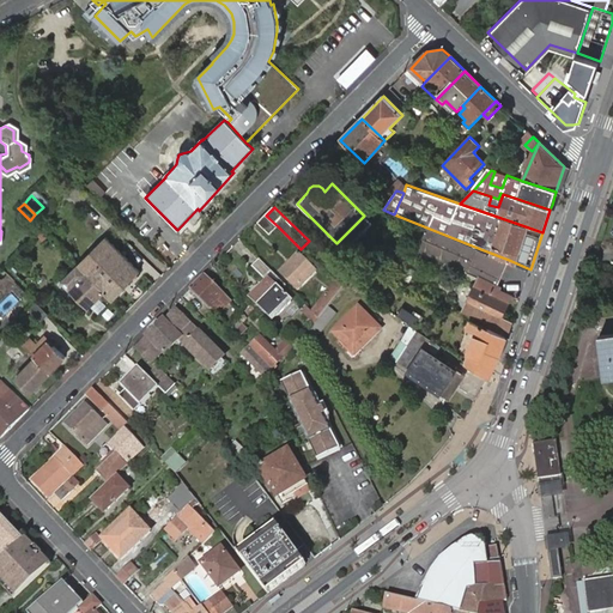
[(278,226),(266,216),(258,224),(269,235),(278,226)]
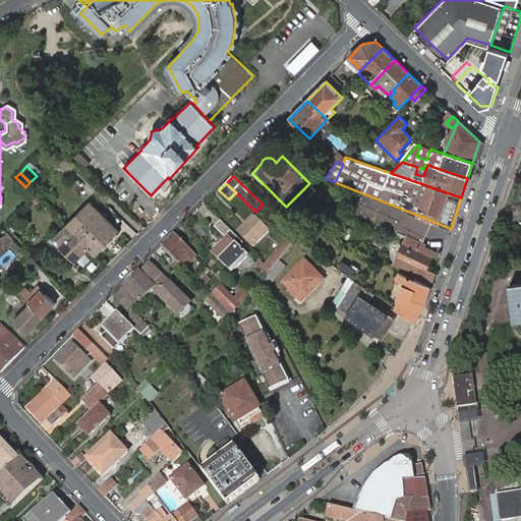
[(430,286),(436,271),(427,267),(433,254),(425,251),(428,244),(422,241),(425,235),(399,224),(406,211),(365,194),(355,214),(407,235),(395,264),(415,274),(413,278),(430,286)]
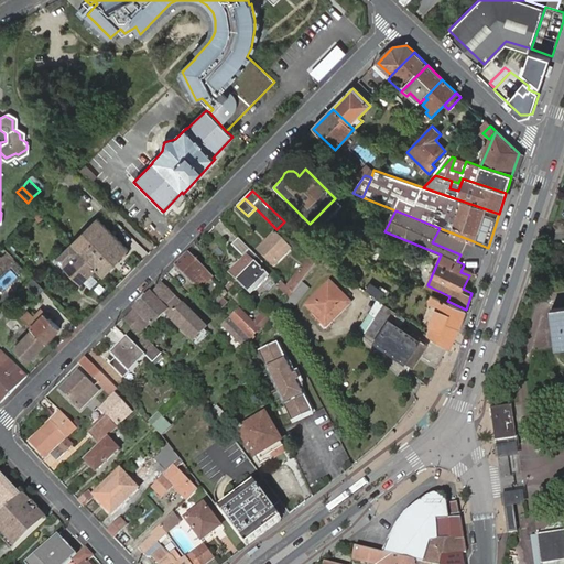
[(97,272),(102,278),(129,251),(97,220),(71,246),(97,272)]
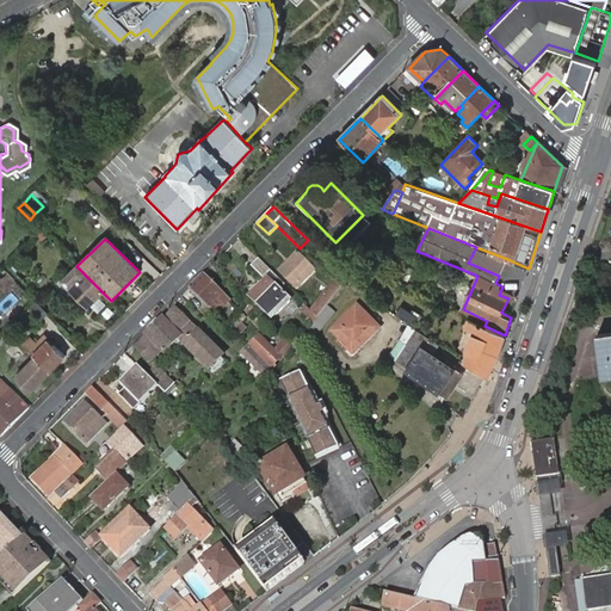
[(499,276),(507,259),(476,247),(468,263),(499,276)]
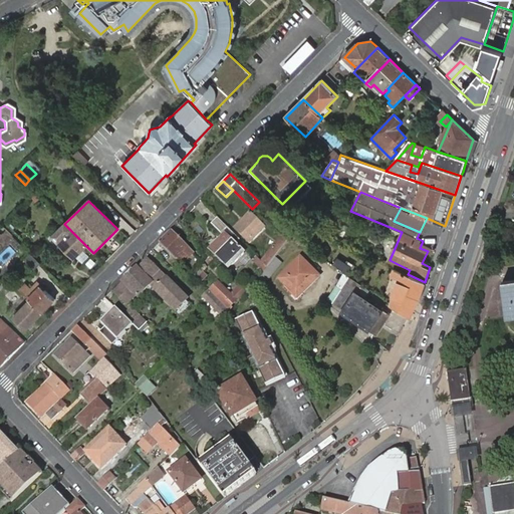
[(236,229),(250,243),(264,229),(249,215),(236,229)]
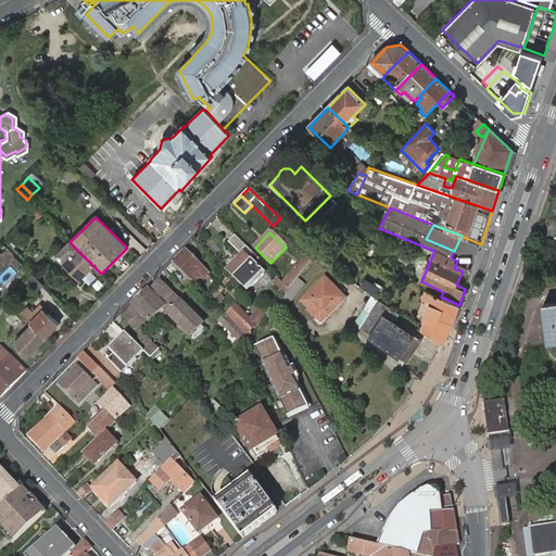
[(34,257),(11,237),(7,241),(28,263),(34,257)]
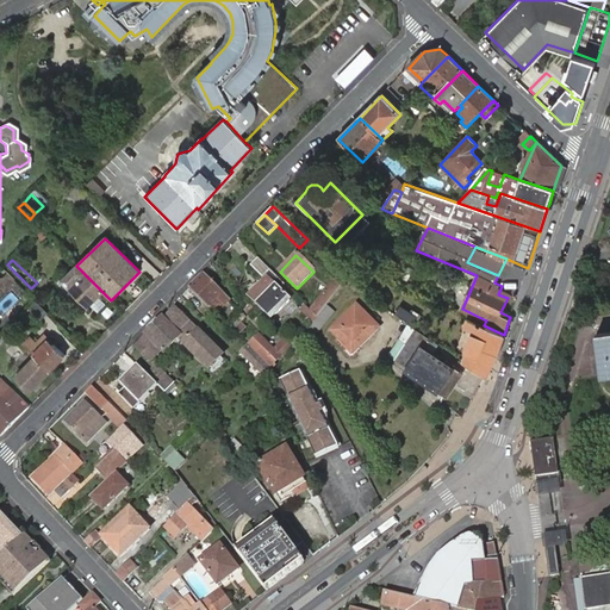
[(281,293),(286,287),(259,261),(251,268),(265,282),(249,298),(262,312),(267,309),(277,317),(291,303),(281,293)]
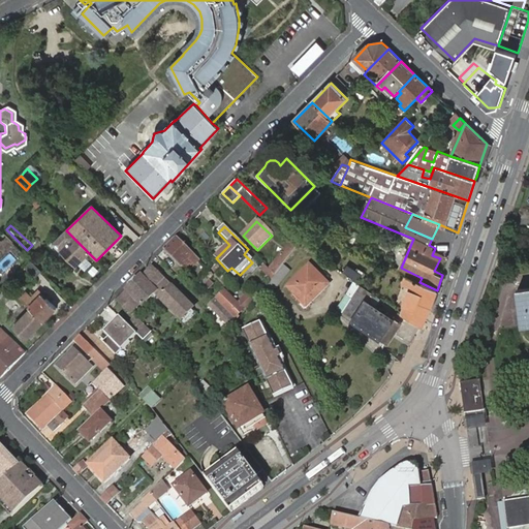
[(91,255),(66,230),(53,244),(76,269),(91,255)]
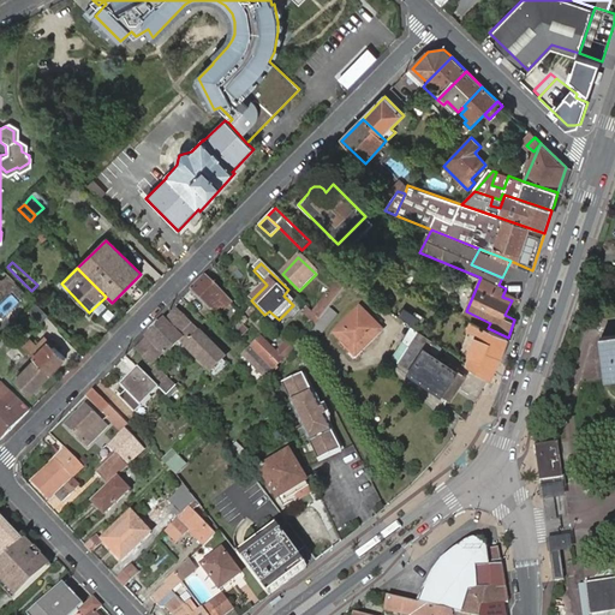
[(350,286),(360,293),(377,276),(376,276),(363,270),(350,286)]
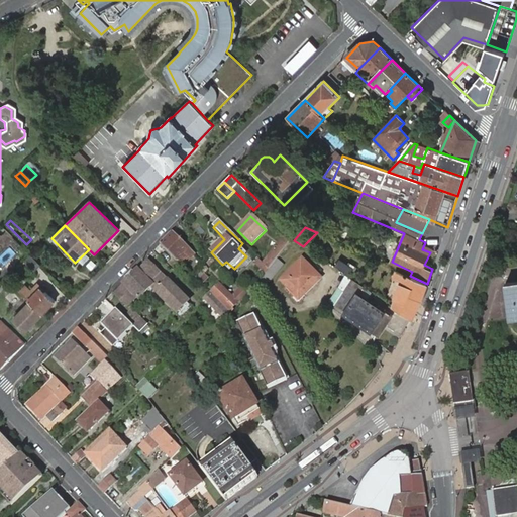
[(349,231),(343,228),(340,233),(338,237),(344,240),(349,231)]
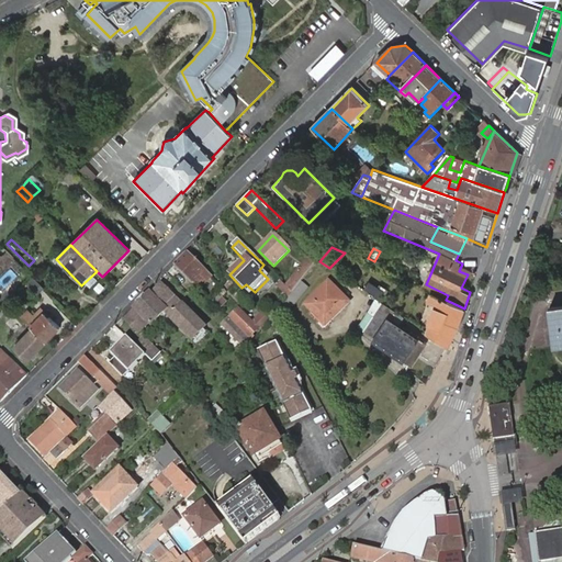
[(188,255),(172,270),(188,284),(198,294),(212,280),(188,255)]
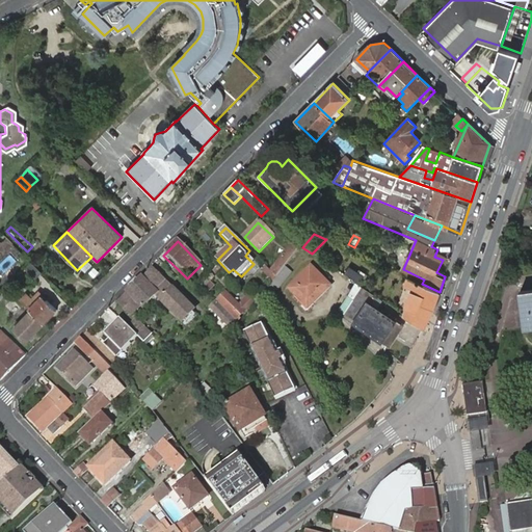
[(277,277),(281,275),(298,253),(292,245),(271,271),(274,274),(277,277)]
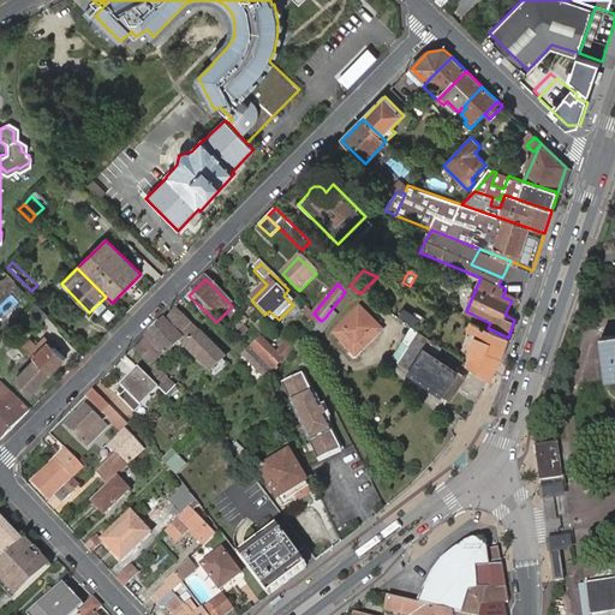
[(11,294),(0,305),(7,312),(18,300),(11,294)]
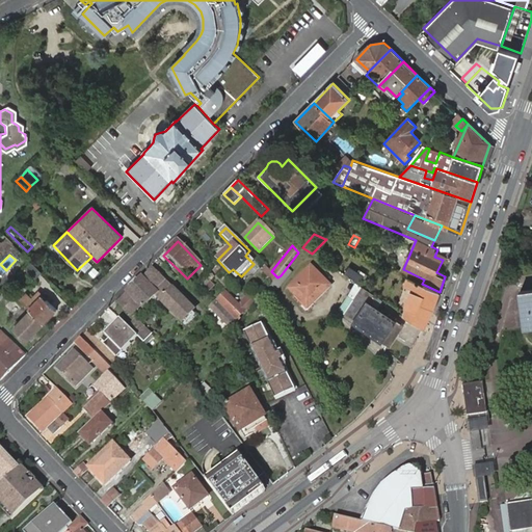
[(36,280),(43,273),(32,263),(26,269),(36,280)]
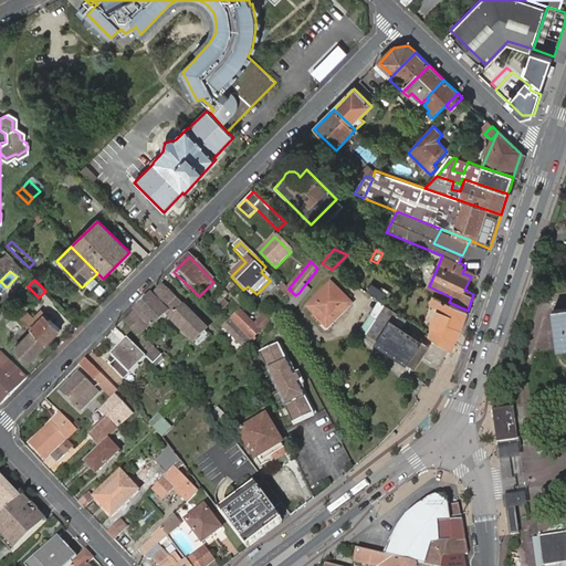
[(374,282),(368,291),(386,301),(391,293),(374,282)]
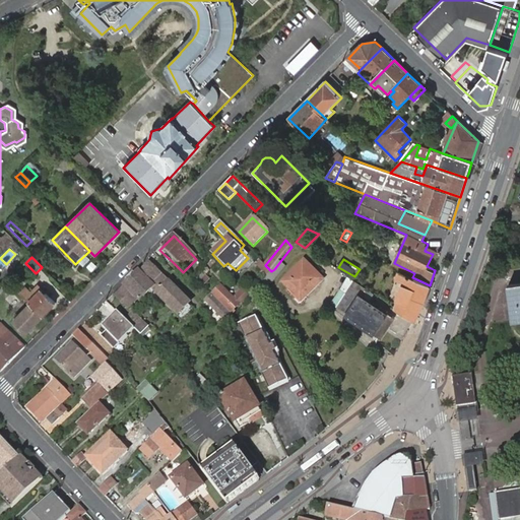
[(263,273),(268,268),(265,265),(260,261),(255,266),(263,273)]
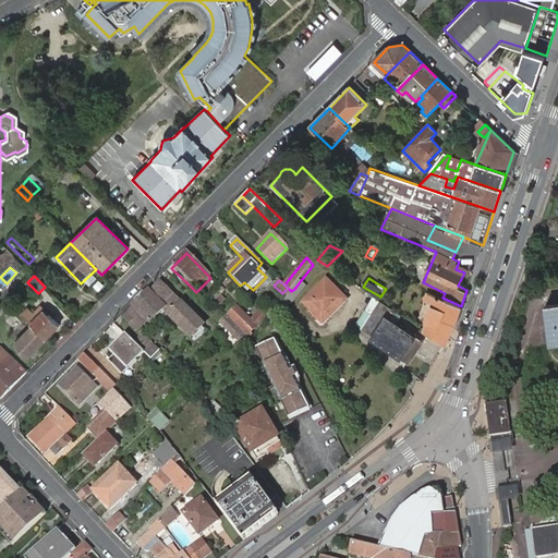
[(325,283),(303,307),(314,317),(317,313),(328,322),(347,302),(325,283)]
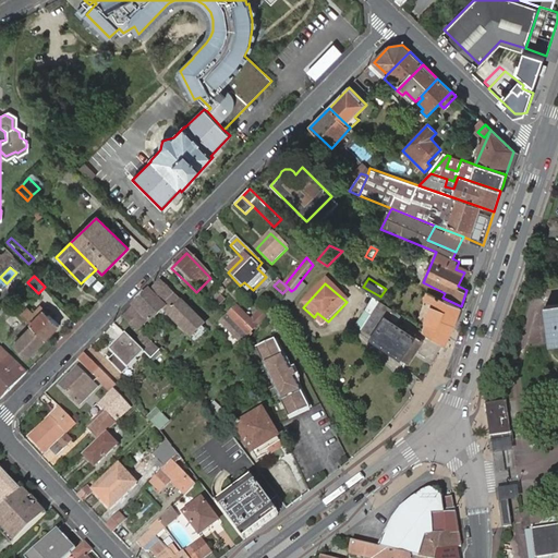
[(148,296),(166,314),(193,339),(204,328),(159,286),(148,296)]
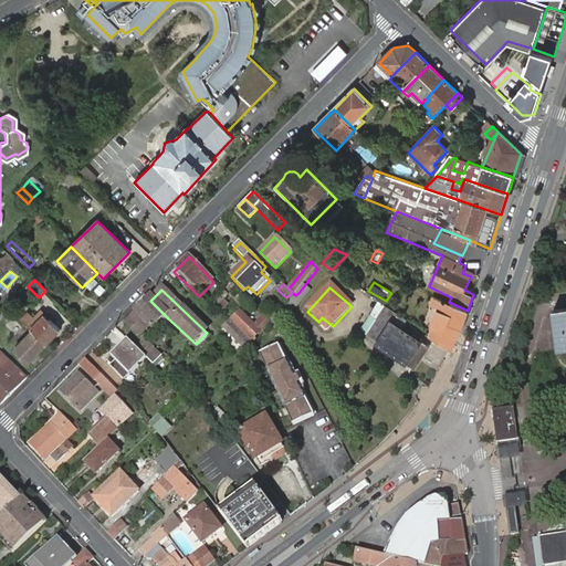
[(211,302),(222,312),(233,301),(221,291),(211,302)]
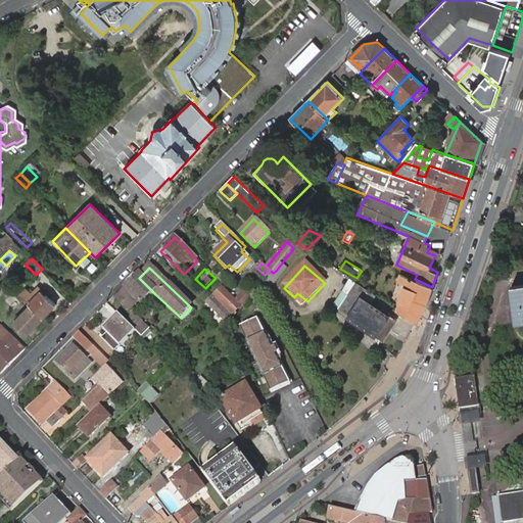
[(273,274),(259,290),(262,291),(264,289),(268,292),(275,283),(282,276),(276,271),(273,273),(273,274)]
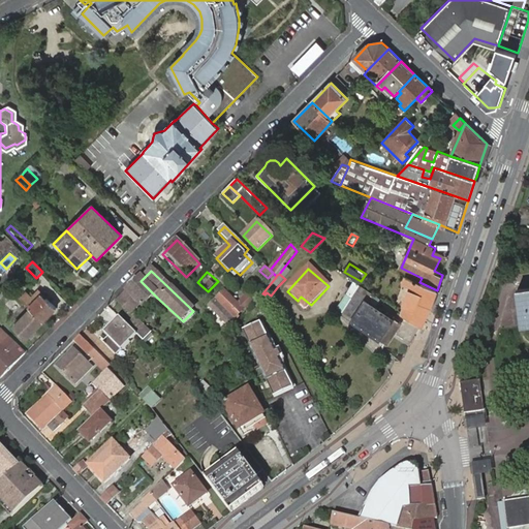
[(423,328),(437,290),(419,282),(406,276),(403,283),(411,286),(401,313),(423,328)]
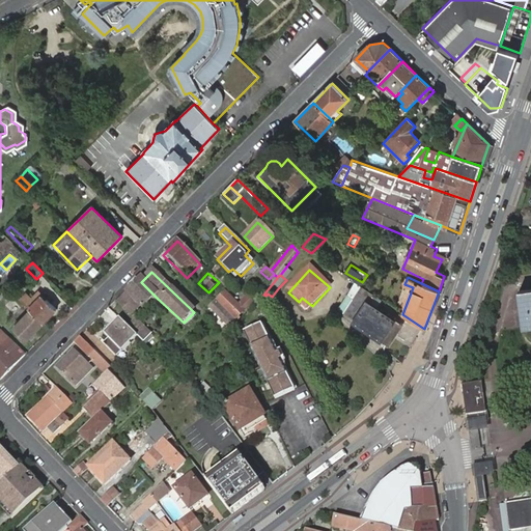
[(119,304),(132,317),(141,307),(145,310),(158,299),(141,282),(139,280),(123,296),(127,298),(119,304)]
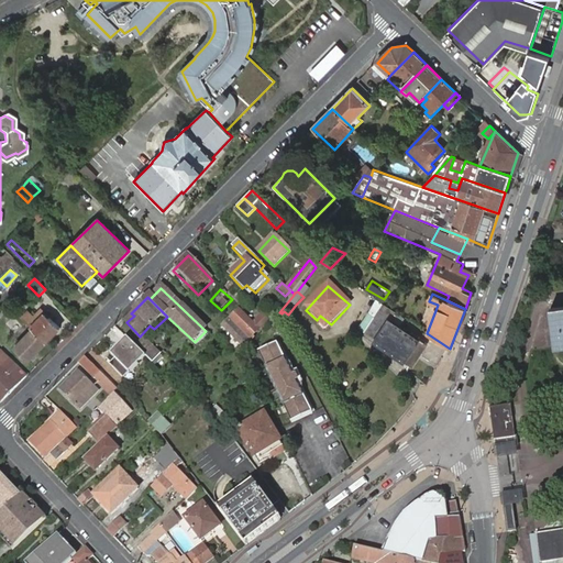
[(0,319),(13,308),(8,304),(0,311),(0,319)]
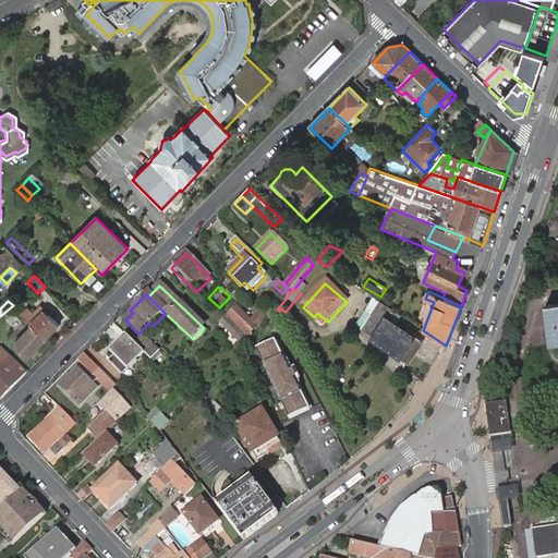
[(557,302),(545,304),(550,341),(557,340),(557,302)]
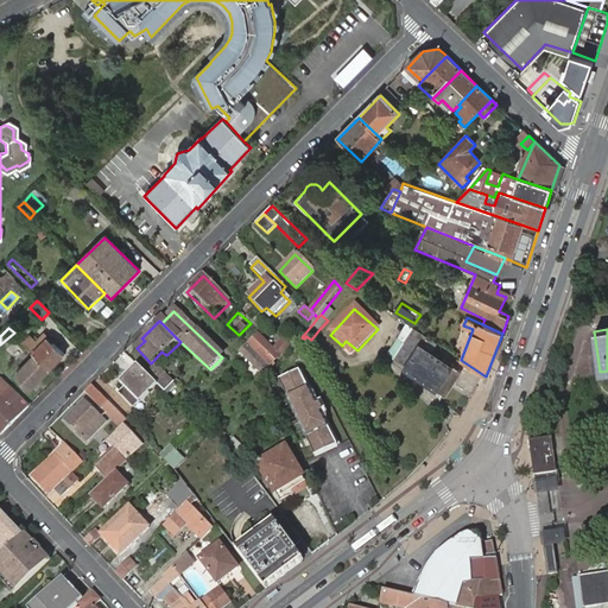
[(424,349),(430,340),(417,330),(397,360),(406,368),(436,390),(436,391),(444,397),(460,373),(424,349)]
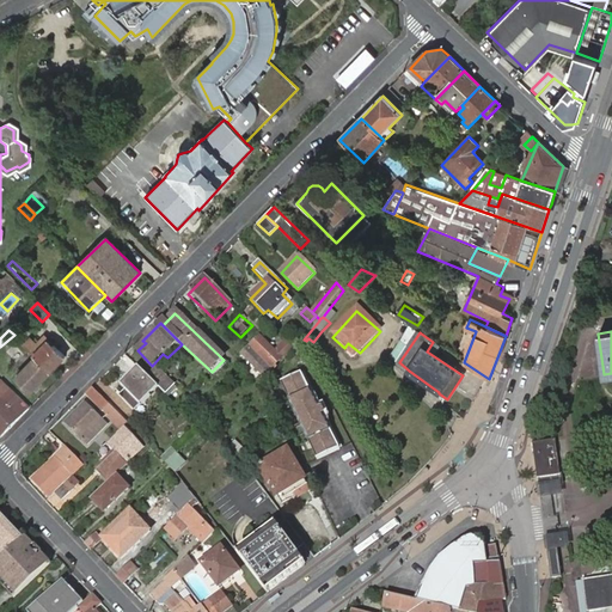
[(47,336),(37,346),(41,350),(50,341),(47,336)]
